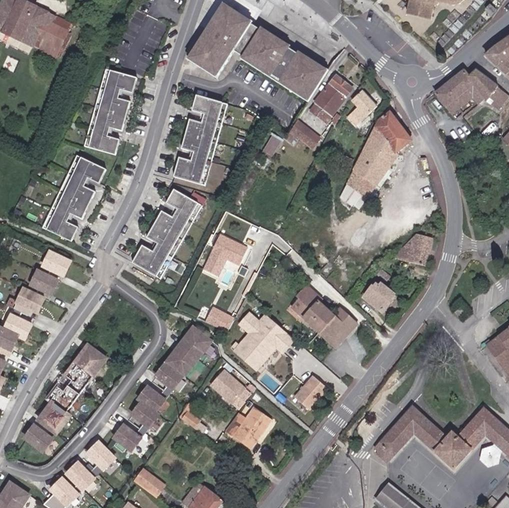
[(0,0),(0,26),(21,36),(18,44),(29,49),(33,42),(48,11),(25,0),(0,0)]
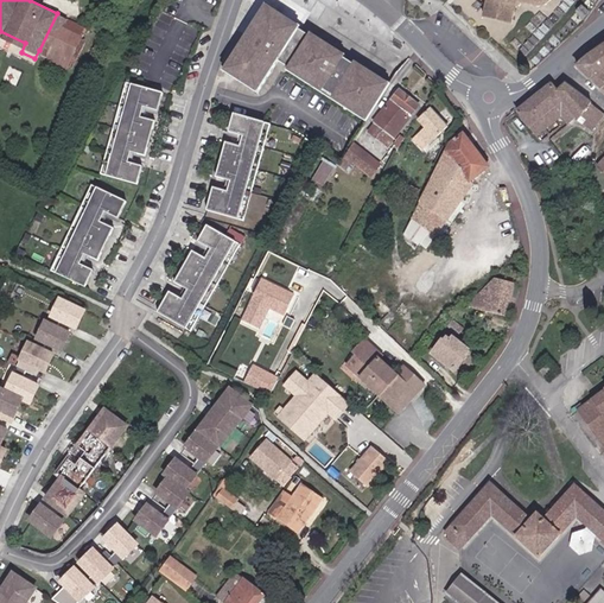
[(483,0),(481,11),(509,19),(514,0),(519,1),(519,0),(528,0),(533,1),(544,0),(483,0)]
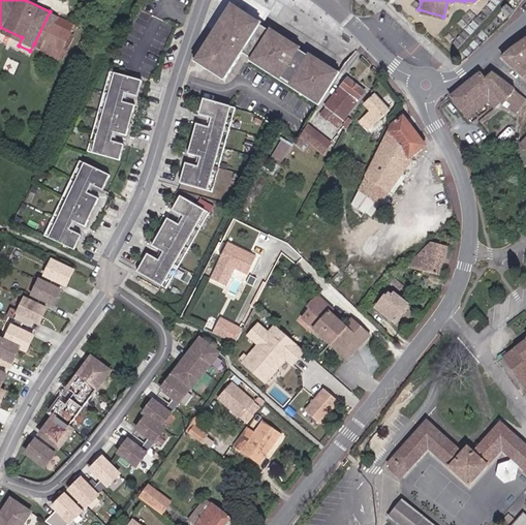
[(224,76),(240,52),(318,100),(337,69),(307,51),(306,54),(297,48),(299,45),(268,26),(267,29),(257,24),(259,21),(228,2),(193,58),(208,67),(206,69),(224,76)]
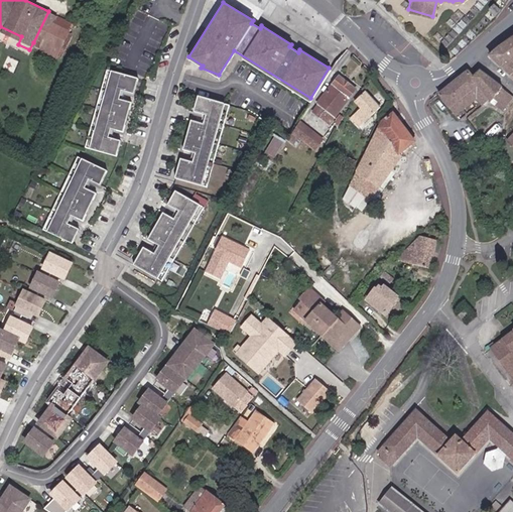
[(48,11),(33,42),(56,54),(73,22),(48,11)]
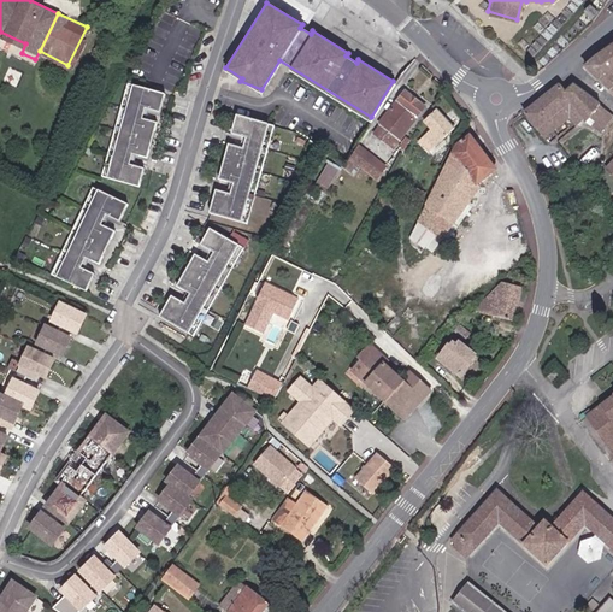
[(612,43),(595,56),(607,72),(612,70),(612,43)]
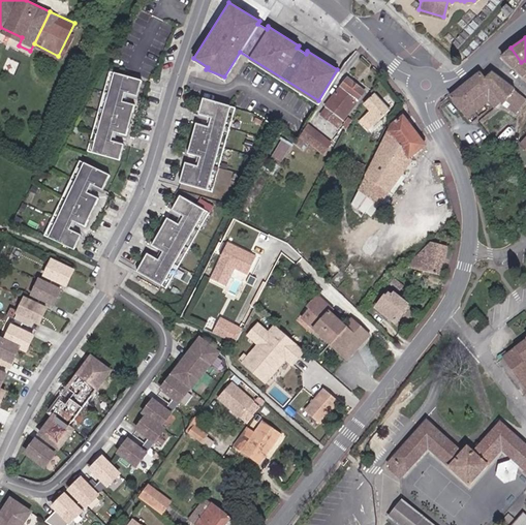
[(502,54),(525,75),(525,60),(521,62),(511,48),(502,54)]
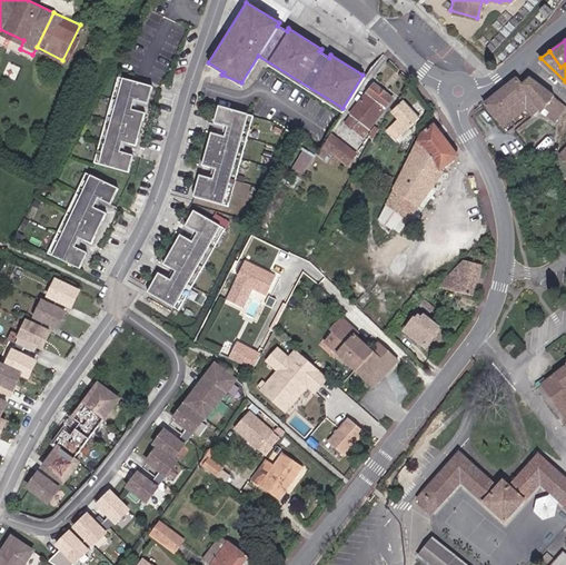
[(563,101),(527,73),(518,80),(517,82),(538,107),(553,118),(563,101)]
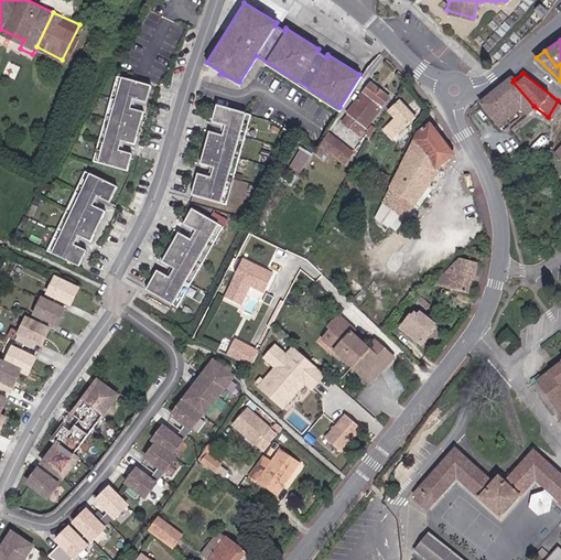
[(132,142),(141,109),(128,106),(130,96),(133,97),(132,100),(141,103),(144,100),(149,84),(115,74),(114,77),(119,78),(108,116),(104,114),(103,119),(107,120),(97,158),(93,157),(92,159),(126,169),(130,152),(128,148),(120,146),(117,148),(119,139),(132,142)]
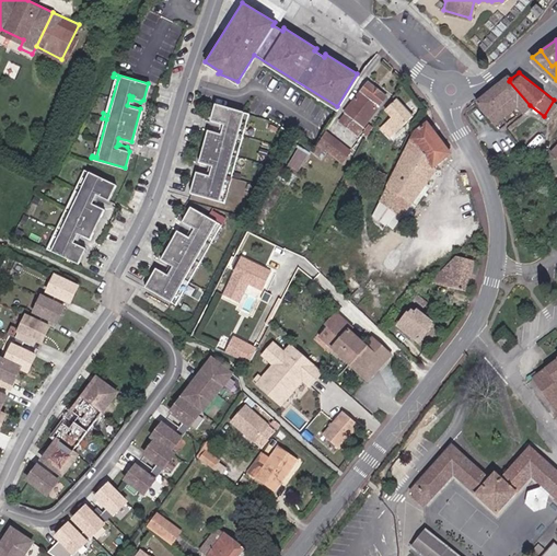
[(510,79),(505,73),(474,99),(492,120),(518,99),(525,108),(530,105),(509,81),(510,79)]
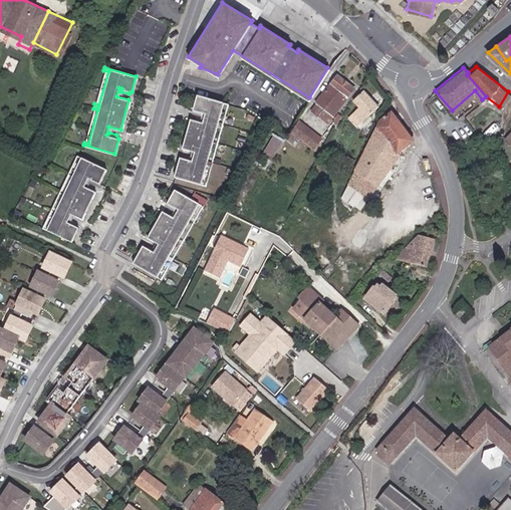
[(331,114),(353,85),(336,73),(315,102),(331,114)]
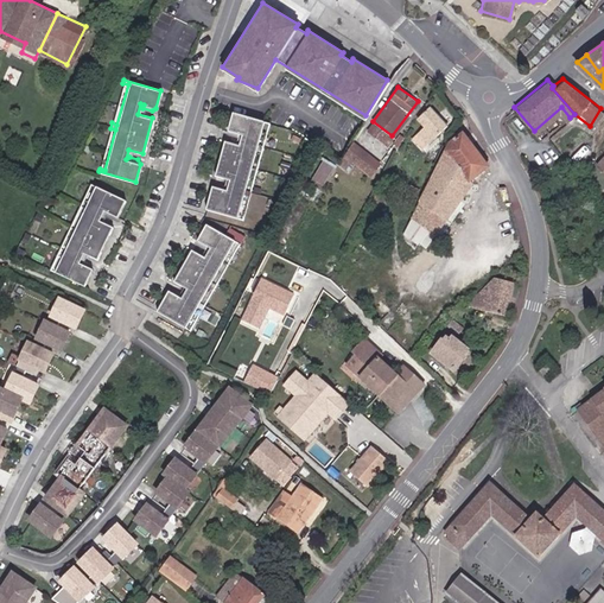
[(443,122),(428,105),(415,115),(423,124),(409,134),(418,145),(443,122)]
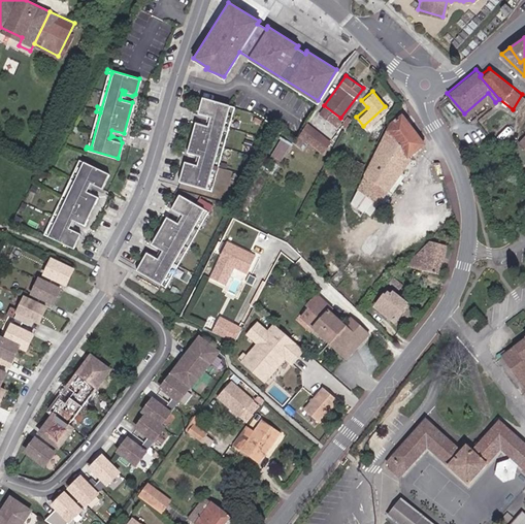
[(218,140),(228,105),(232,107),(233,104),(201,96),(197,111),(206,117),(209,115),(207,123),(194,120),(186,151),(199,155),(196,163),(195,159),(187,157),(184,159),(178,179),(210,188),(210,186),(206,184),(217,145),(222,146),(223,141),(218,140)]
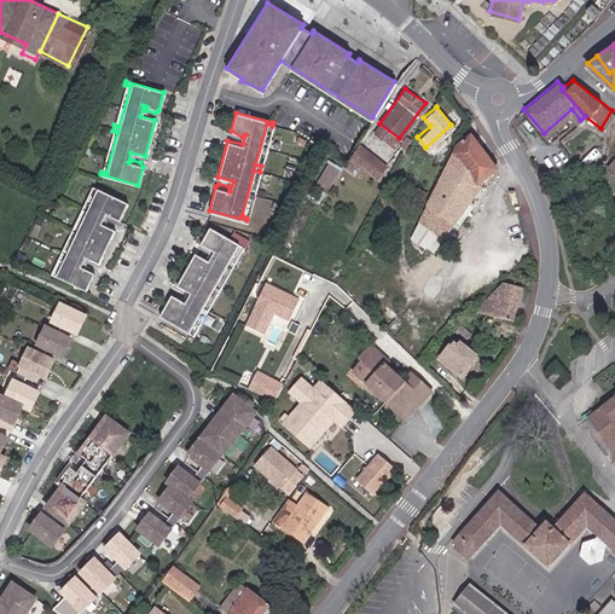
[(614,138),(614,133),(610,128),(603,134),(611,143),(614,138)]
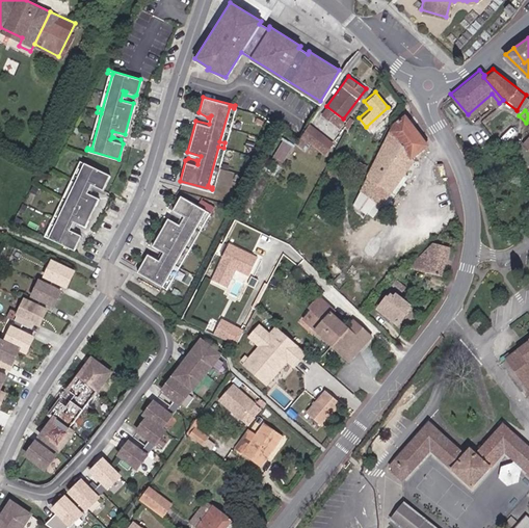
[(394,122),(371,167),(390,188),(414,156),(412,154),(425,143),(402,114),(394,122)]
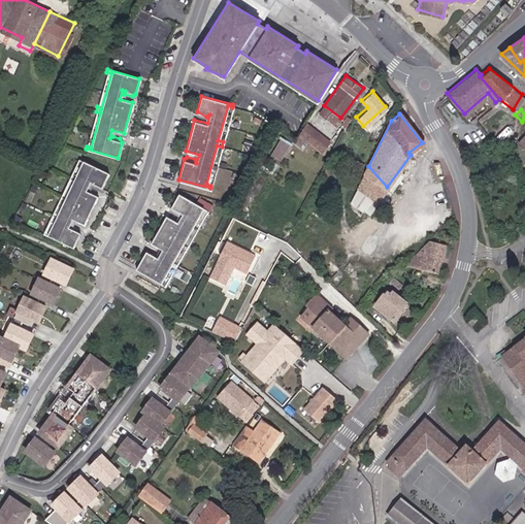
[(319,139),(324,129),(307,119),(296,137),(305,142),(310,134),(319,139)]
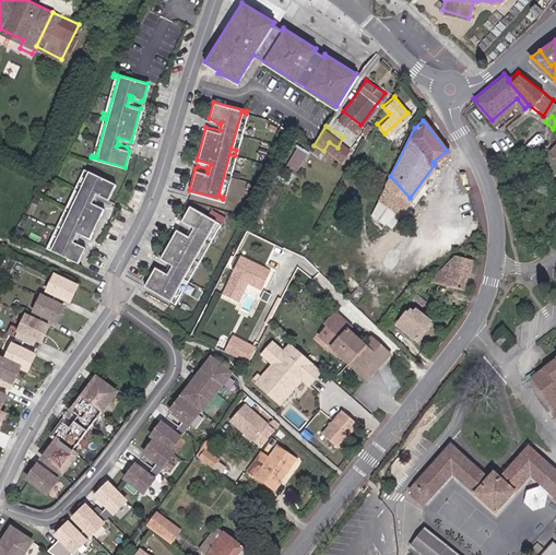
[(354,142),(343,137),(338,148),(347,153),(354,142)]
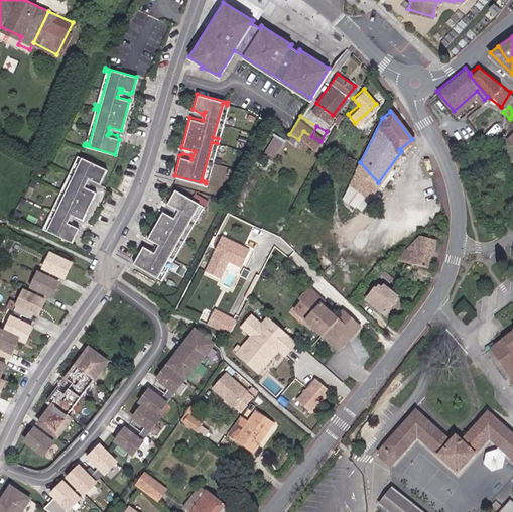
[(272,131),(262,149),(272,155),(282,136),(272,131)]
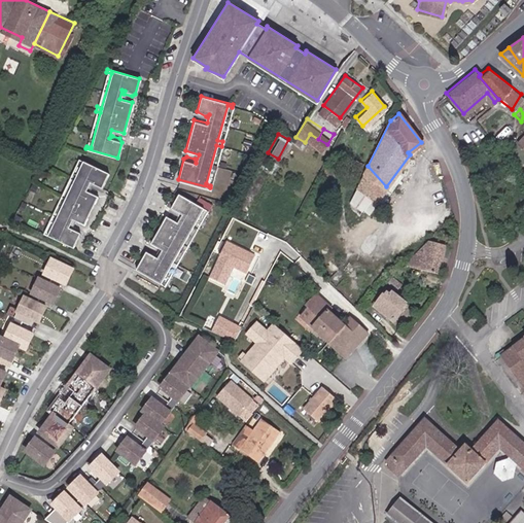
[(83,224),(97,196),(85,190),(89,181),(90,185),(97,188),(99,186),(101,187),(108,172),(78,159),(76,161),(81,163),(66,196),(62,194),(59,198),(64,200),(48,233),(44,231),(43,233),(73,247),(79,233),(78,229),(71,225),(68,227),(72,218),(83,224)]
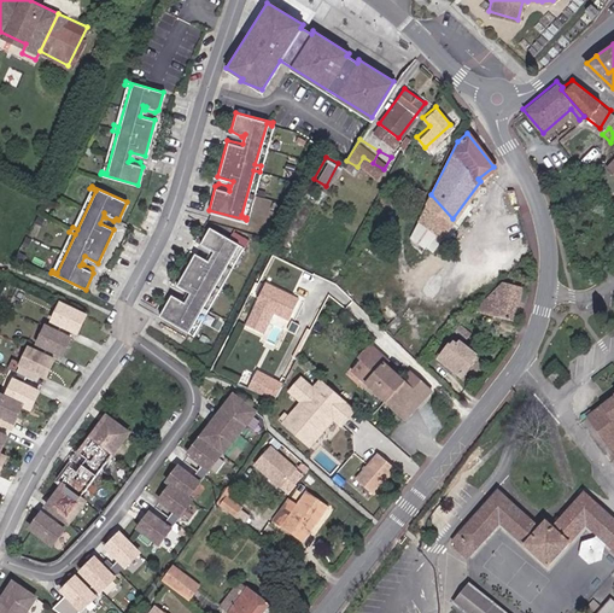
[(452,219),(431,194),(415,222),(428,235),(433,229),(440,234),(452,219)]
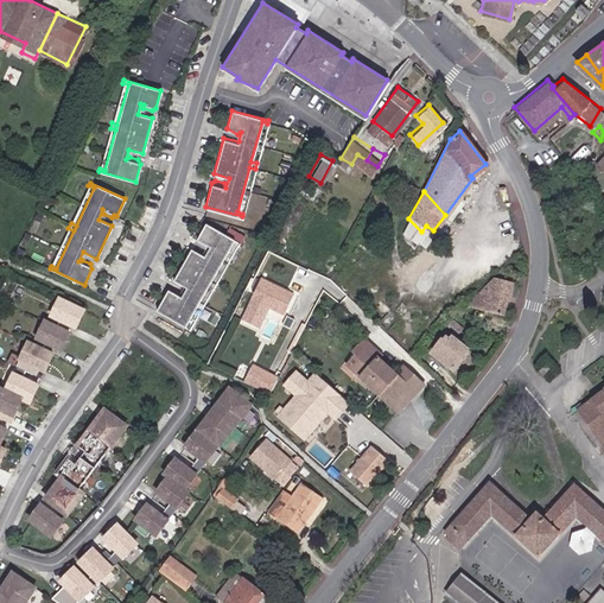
[(421,232),(408,219),(405,227),(418,237),(421,232)]
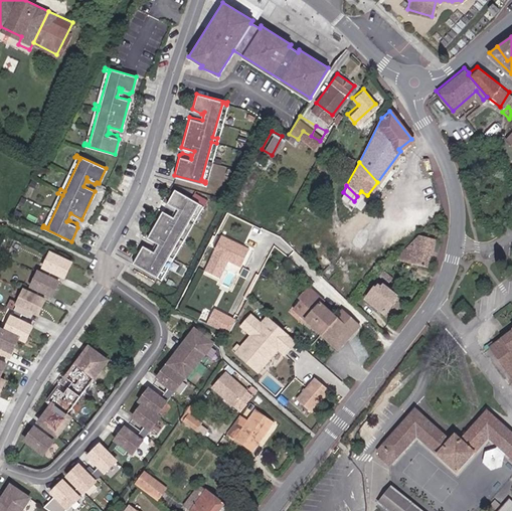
[(179,234),(197,204),(200,206),(202,204),(174,188),(166,202),(167,206),(174,209),(177,208),(173,216),(162,209),(147,236),(158,243),(154,250),(153,246),(146,242),(142,244),(133,263),(161,278),(162,276),(158,274),(177,239),(181,241),(184,236),(179,234)]
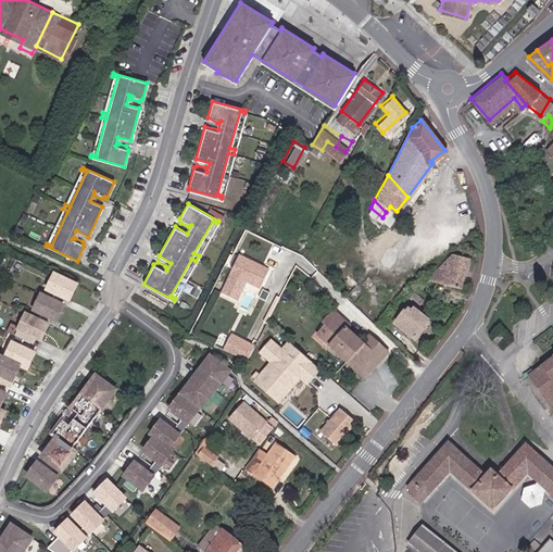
[(460,284),(467,254),(453,250),(429,274),(431,276),(435,272),(438,274),(436,277),(460,284)]
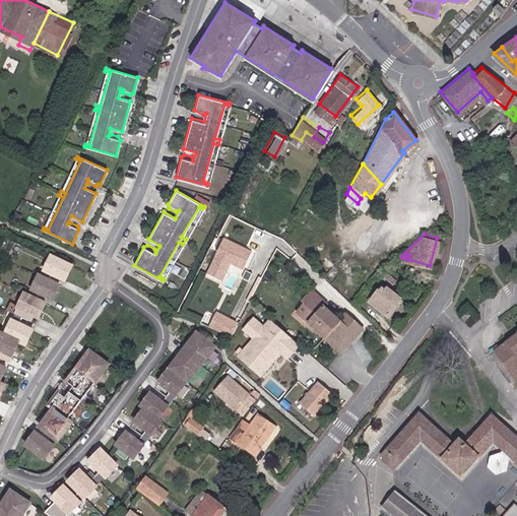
[(250,251),(221,236),(212,253),(241,267),(250,251)]
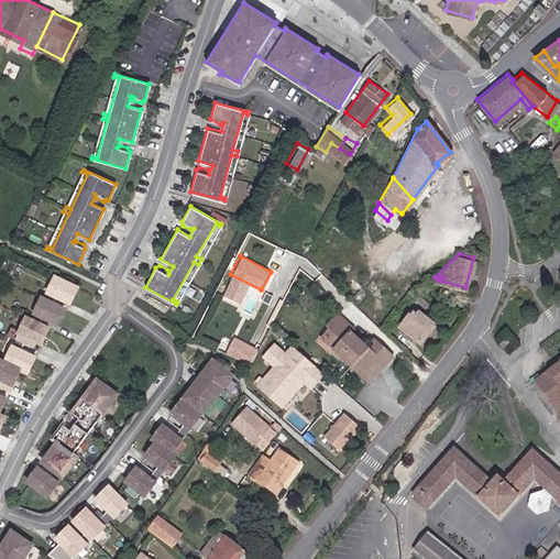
[(0,412),(3,406),(0,405),(3,397),(0,395),(0,377),(10,382),(17,366),(28,372),(32,355),(21,350),(28,336),(39,341),(42,333),(45,335),(48,327),(40,322),(43,316),(54,320),(64,307),(53,302),(56,295),(67,300),(77,286),(54,276),(45,298),(41,297),(32,319),(25,317),(6,361),(0,359),(0,423),(2,424),(6,416),(0,414),(0,412)]
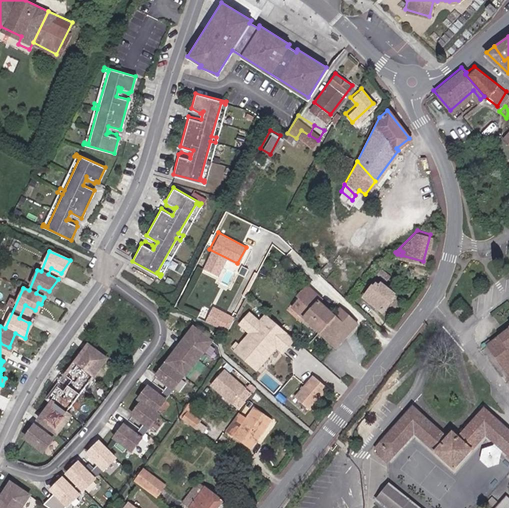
[(393,274),(383,266),(378,272),(388,280),(393,274)]
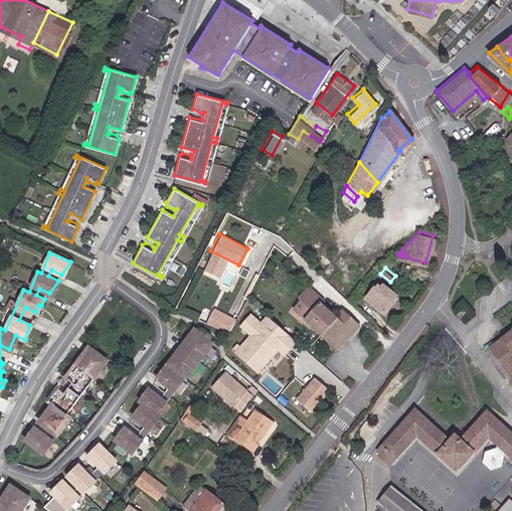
[(299,298),(303,302),(296,310),(337,345),(358,321),(341,305),(332,314),(305,285),(296,295),(299,298)]
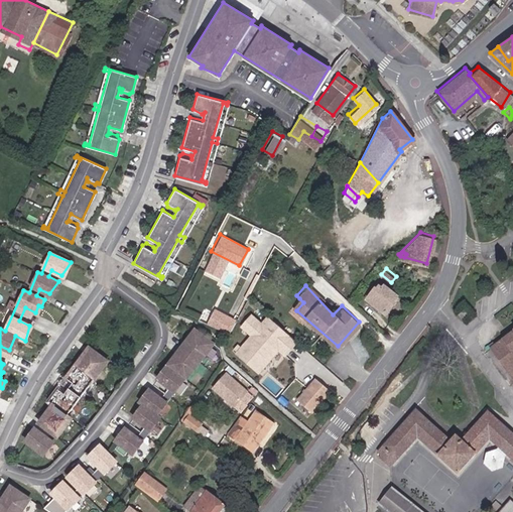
[(377,288),(376,286),(369,295),(386,309),(394,299),(391,297),(395,292),(385,285),(383,287),(380,285),(377,288)]
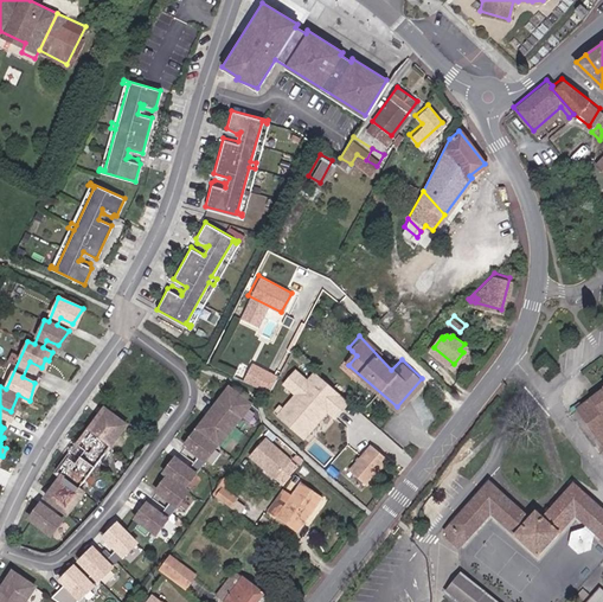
[(348,365),(357,356),(352,351),(344,362),(348,365)]
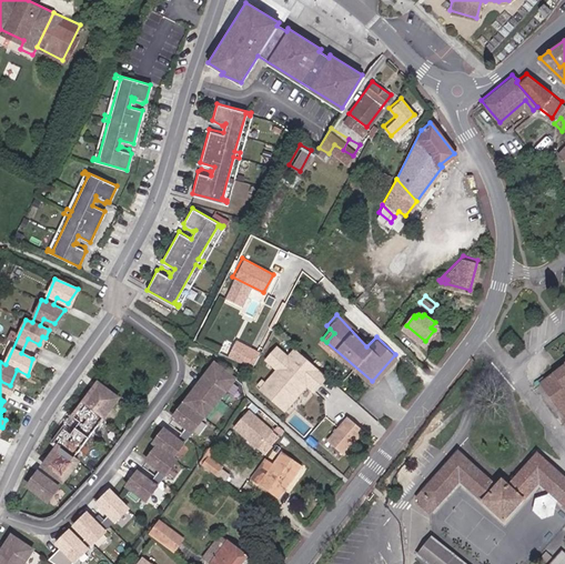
[(513,340),(506,332),(497,340),(505,348),(513,340)]
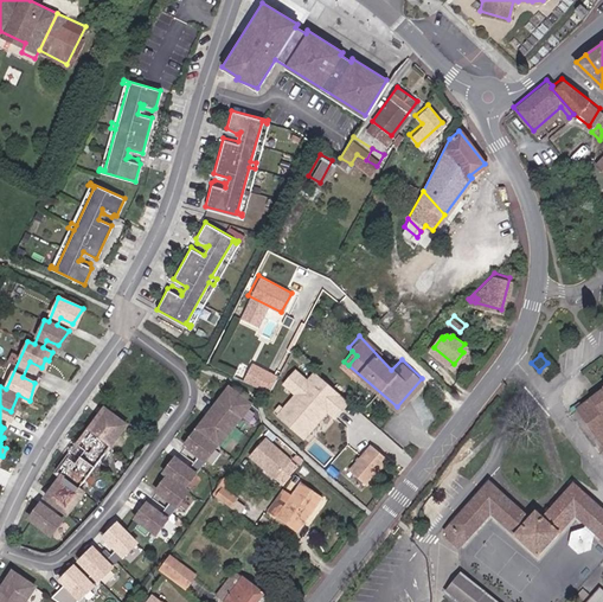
[(255,384),(263,367),(250,360),(241,377),(255,384)]
